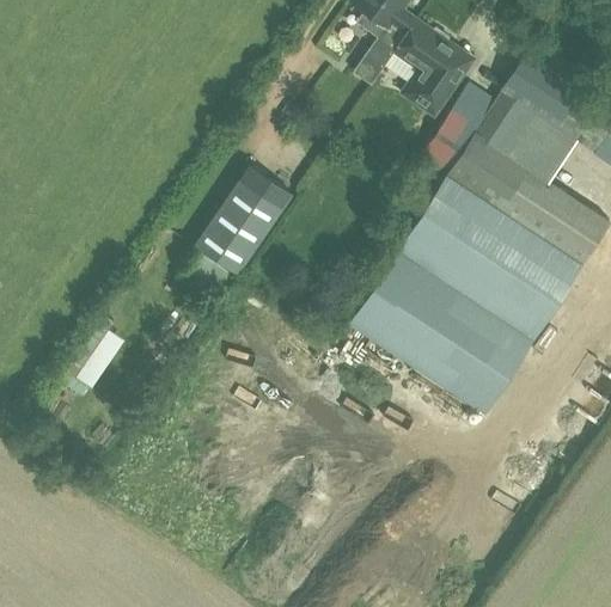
[(396,55),(417,23),(402,11),(410,1),(408,0),(355,0),(353,4),(367,14),(360,24),(380,38),(366,61),(383,73),(396,55)]
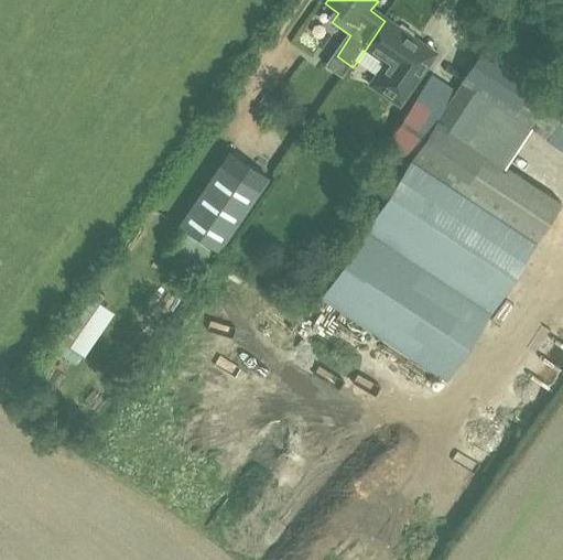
[(399,31),(385,21),(365,51),(387,66),(371,88),(400,108),(436,57),(411,40),(414,36),(401,28),(399,31)]
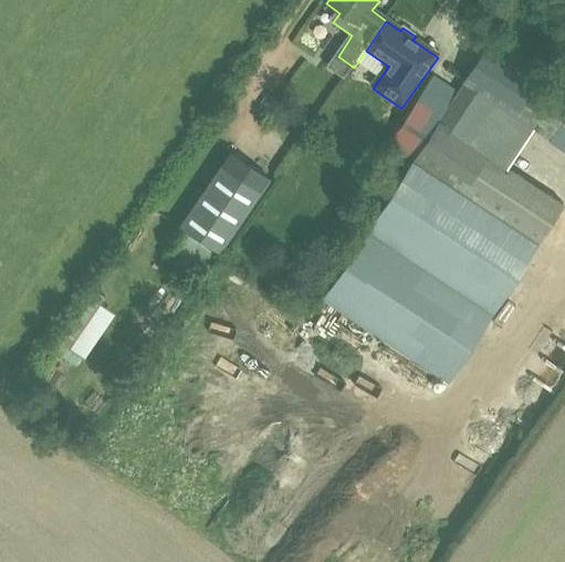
[(488,72),(520,90),(529,73),(497,55),(488,72)]
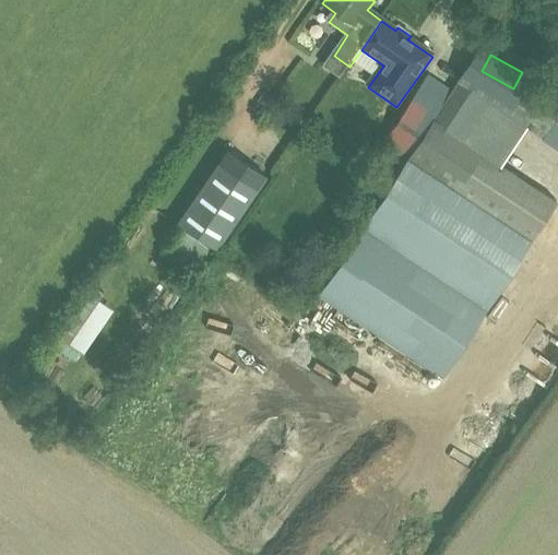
[(429,77),(382,145),(408,162),(532,244),(557,207),(557,204),(481,154),(484,148),(435,115),(452,91),(429,77)]
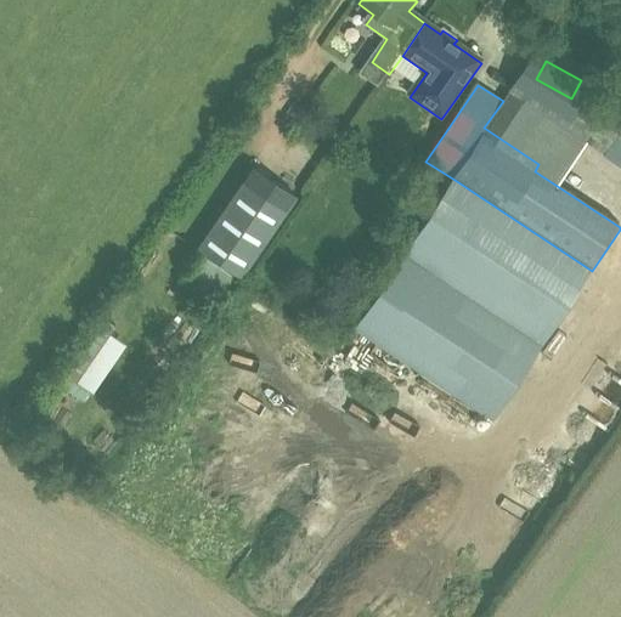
[(563,129),(620,167),(620,108),(590,89),(563,129)]
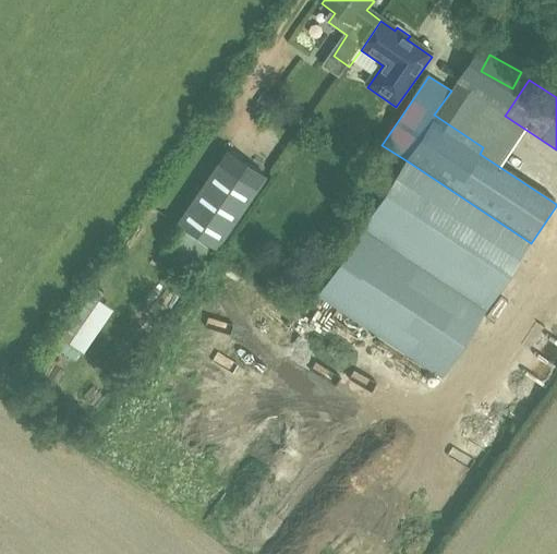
[(227,153),(177,226),(217,253),(267,180),(227,153)]
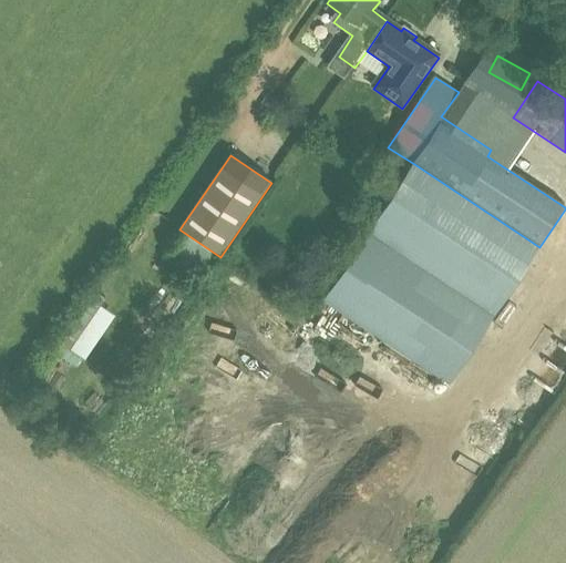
[(539,247),(414,164),(368,234),(494,316),(539,247)]
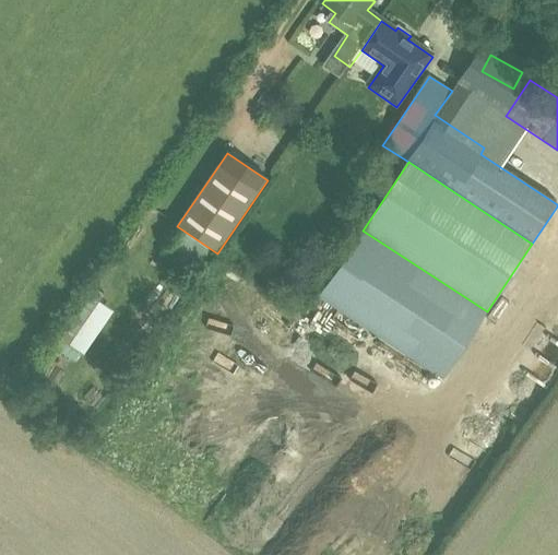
[(363,231),(319,297),(443,379),(487,311),(363,231)]
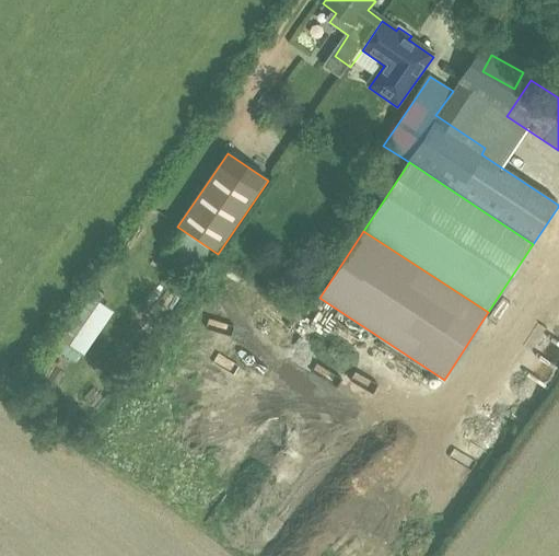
[(365,358),(351,368),(361,380),(374,370),(365,358)]
